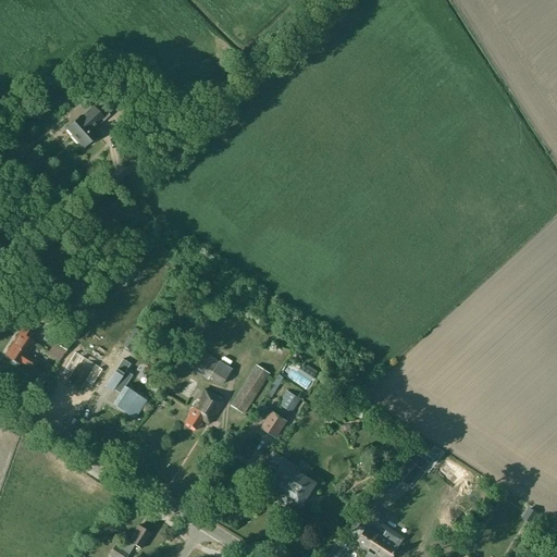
[(94,107),(82,118),(79,116),(66,128),(73,135),(72,136),(78,143),(79,141),(84,147),(97,135),(93,130),(96,126),(95,125),(102,118),(94,107)]
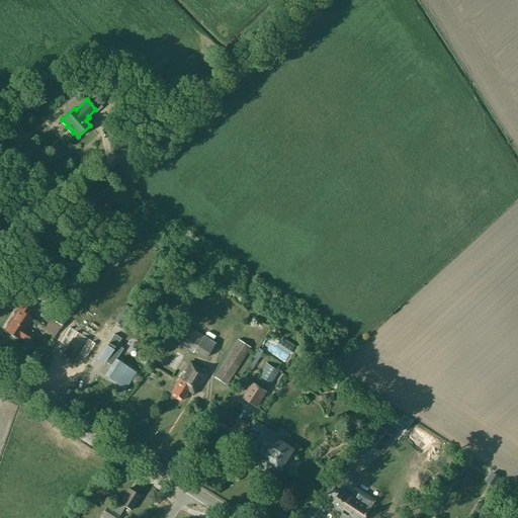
[(1,134),(17,149),(24,143),(7,127),(1,134)]
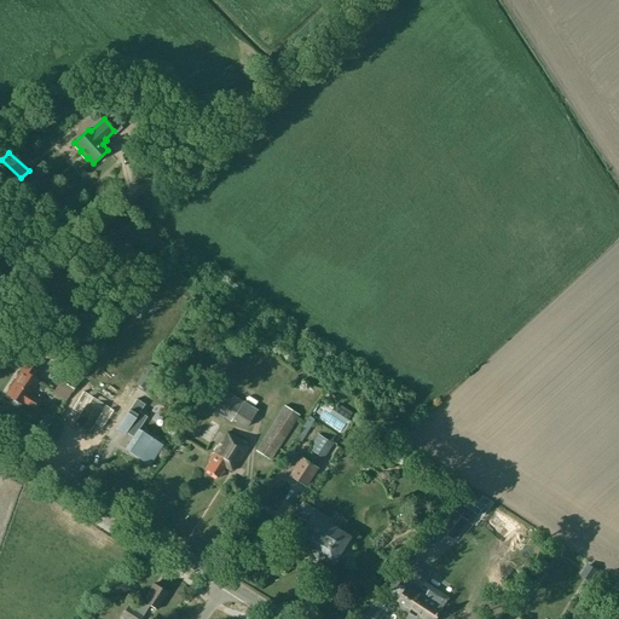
[(140,294),(129,310),(139,317),(150,300),(140,294)]
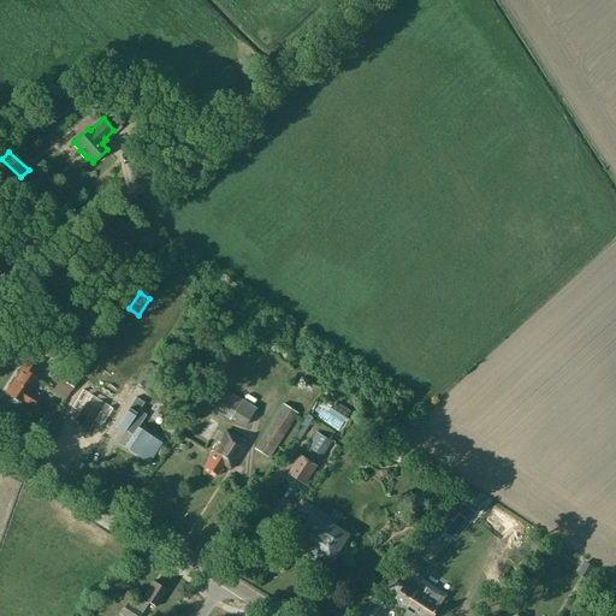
[(238,341),(234,351),(244,356),(249,345),(238,341)]
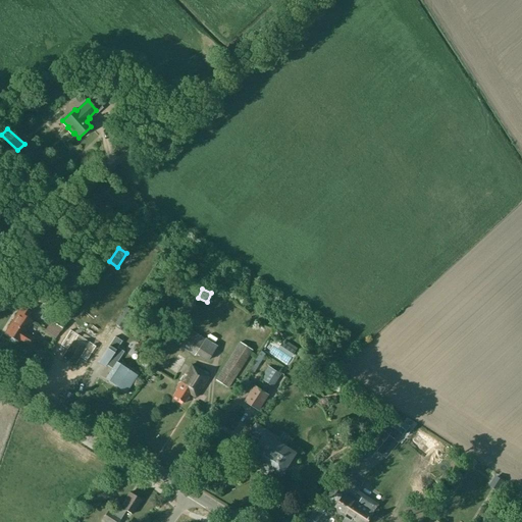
[(17,342),(18,342),(20,340),(31,346),(35,338),(25,332),(33,320),(28,317),(31,312),(21,306),(10,323),(11,324),(5,333),(11,337),(10,338),(10,340),(11,341),(11,342),(12,343),(13,343),(14,343),(15,343),(16,343),(17,342)]
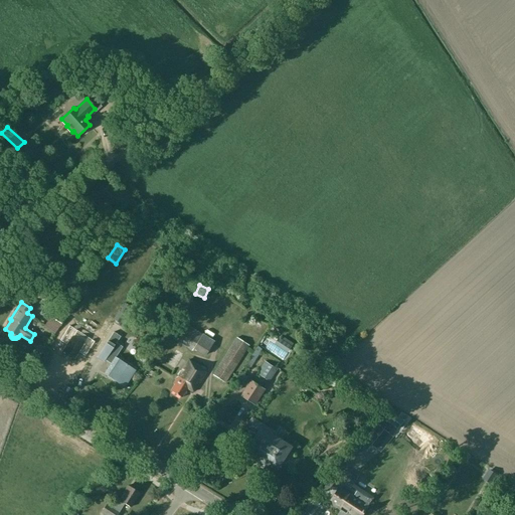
[(43,327),(53,334),(63,319),(50,311),(46,318),(48,319),(43,327)]
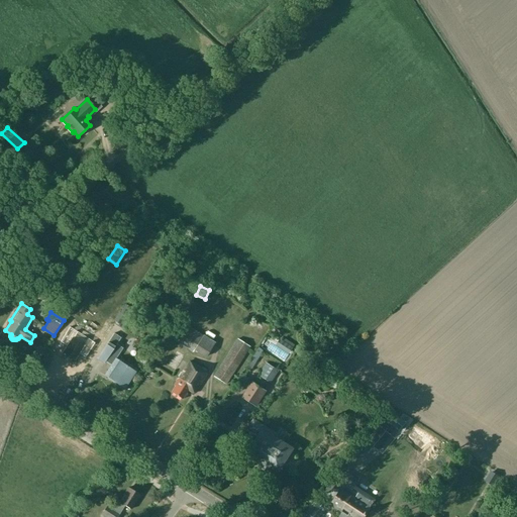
[(206,357),(215,342),(203,335),(181,321),(171,337),(193,351),(195,350),(206,357)]
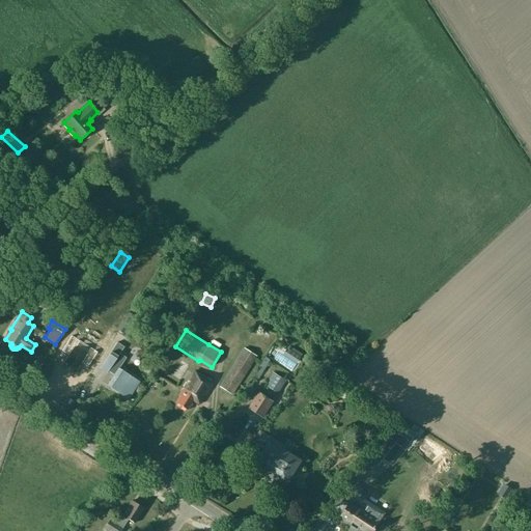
[(85,354),(89,347),(81,341),(77,348),(74,346),(64,362),(77,369),(86,355),(85,354)]
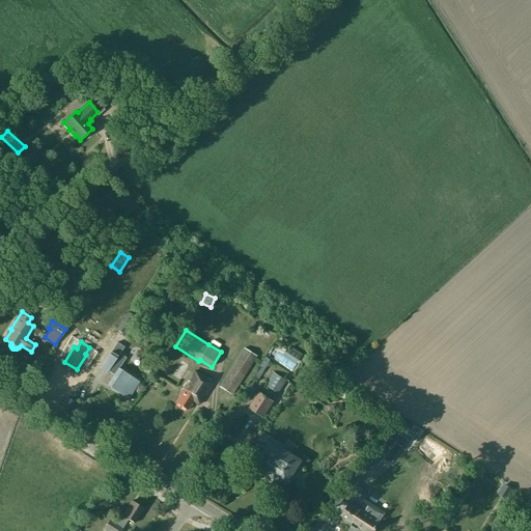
[(245,347),(220,387),(232,394),(257,356),(245,347)]
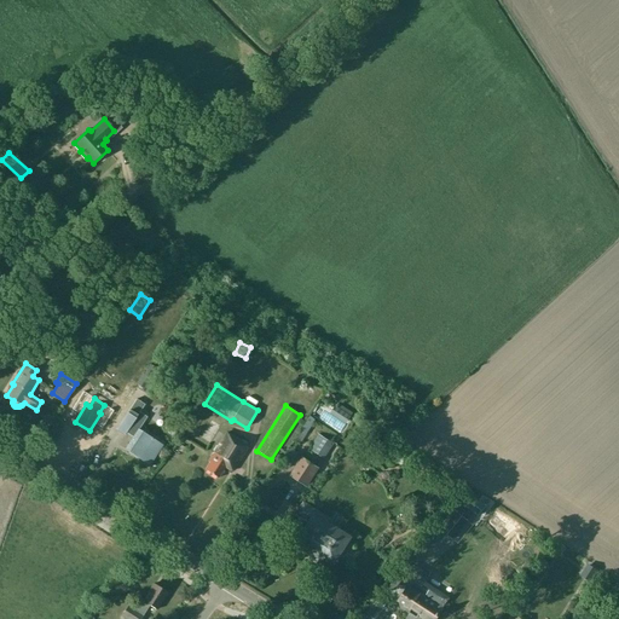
[(116,429),(125,435),(126,433),(133,437),(125,450),(146,464),(160,444),(131,424),(137,415),(129,410),(116,429)]
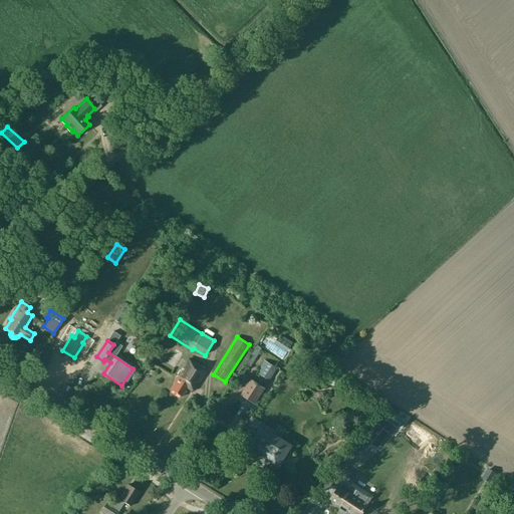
[(176,366),(180,358),(175,355),(171,363),(176,366)]
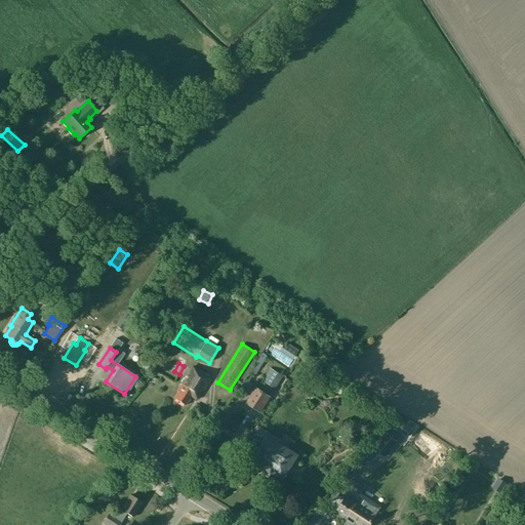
[(185,405),(191,396),(197,400),(209,379),(203,375),(204,374),(192,367),(176,392),(177,392),(174,399),(185,405)]
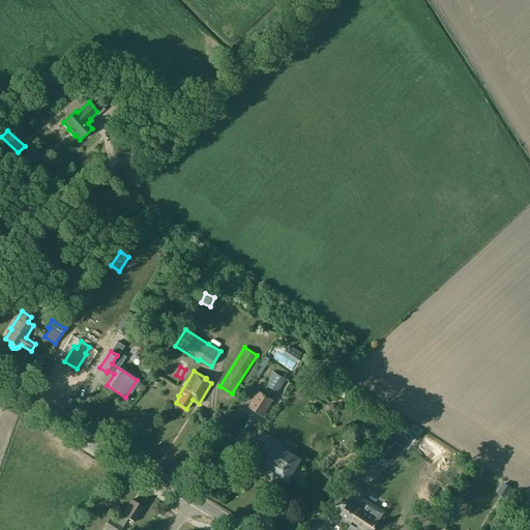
[(268,386),(277,392),(286,381),(275,374),(268,386)]
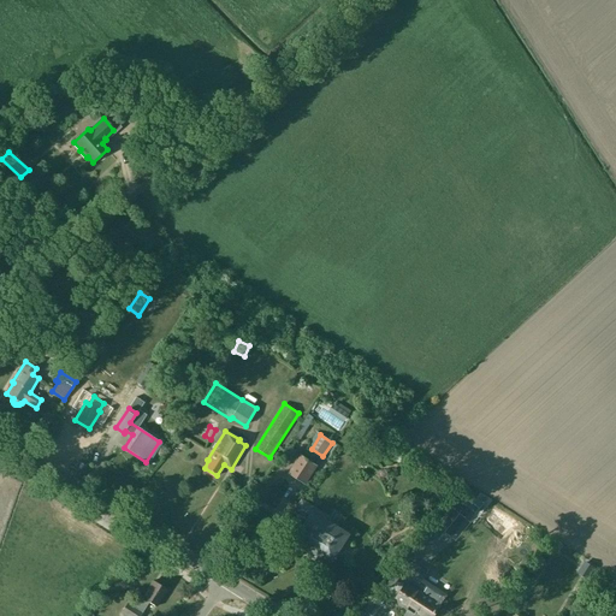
[(289,473),(303,483),(315,465),(301,455),(289,473)]
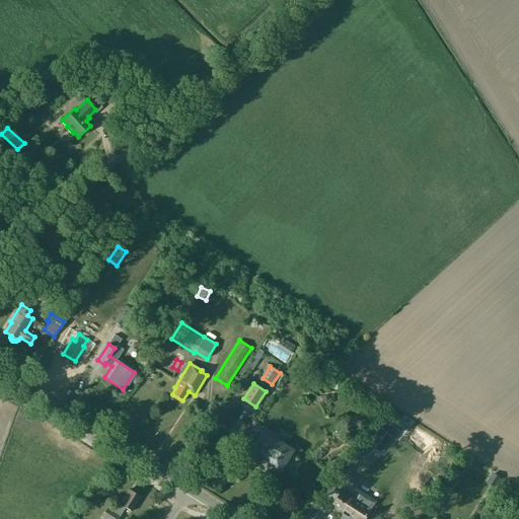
[(399,433),(408,424),(394,412),(386,421),(399,433)]
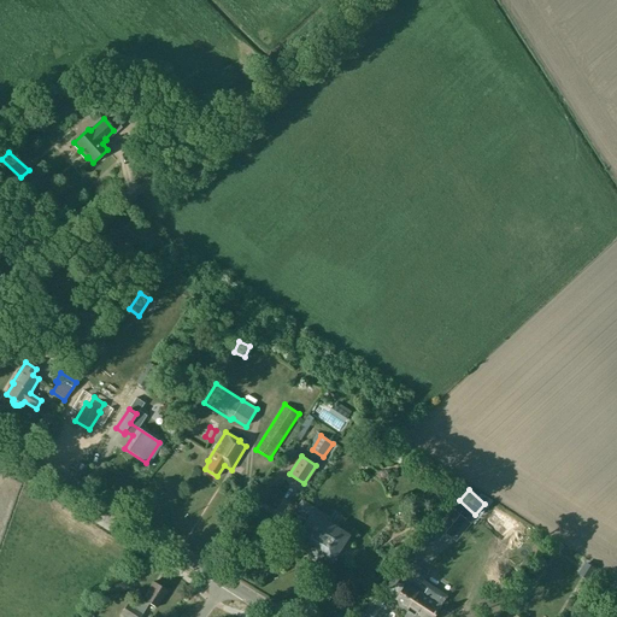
[(347,536),(325,522),(328,518),(301,501),(294,512),(309,521),(303,529),(305,530),(299,539),(333,559),(338,551),(339,552),(344,545),(342,544),(347,536)]
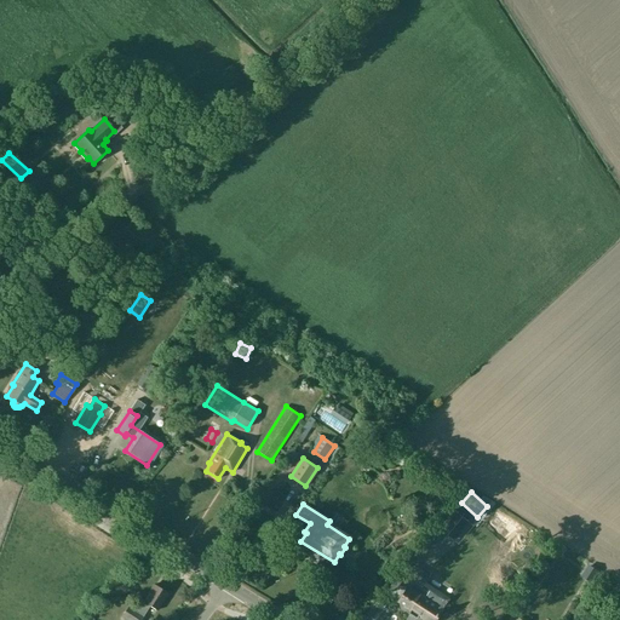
[(425,585),(430,575),(415,567),(411,574),(408,573),(405,579),(399,575),(386,593),(394,597),(397,592),(403,597),(400,601),(407,606),(406,607),(425,619),(435,619),(440,614),(438,614),(442,609),(425,598),(426,596),(417,589),(422,583),(425,585)]
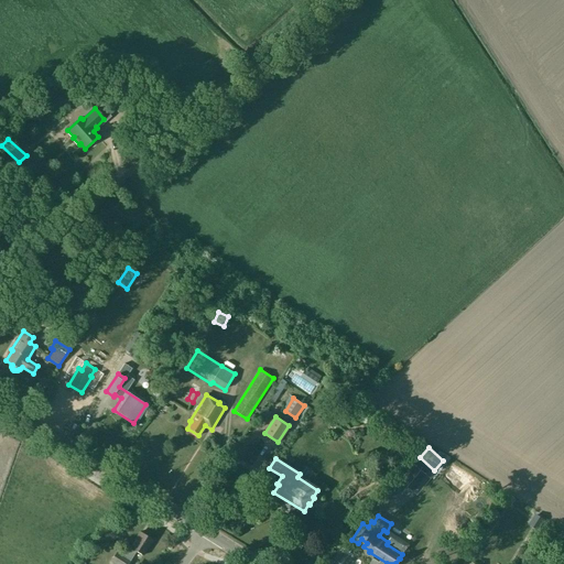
[(129,560),(136,551),(142,555),(152,540),(151,539),(150,537),(148,534),(145,535),(140,532),(130,548),(128,546),(122,555),(116,552),(110,561),(115,563),(127,563),(130,561),(129,560)]
